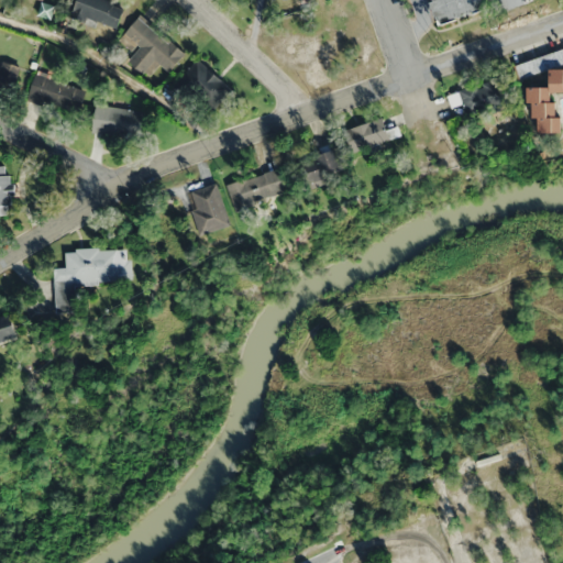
[(118,28),(124,6),(107,0),(76,0),(73,14),(118,28)]
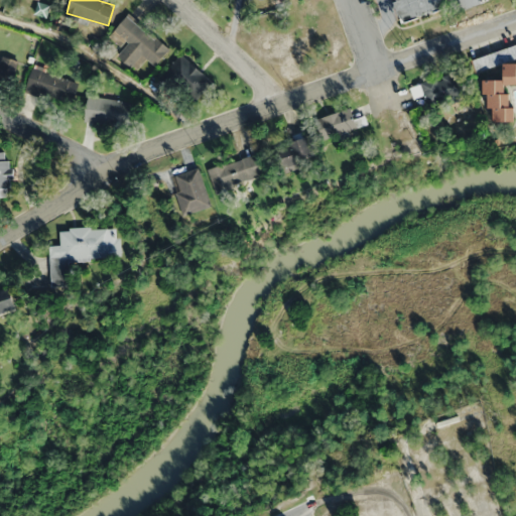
[(169,49),(129,14),(110,35),(123,47),(117,54),(135,71),(145,58),(154,67),(169,49)]
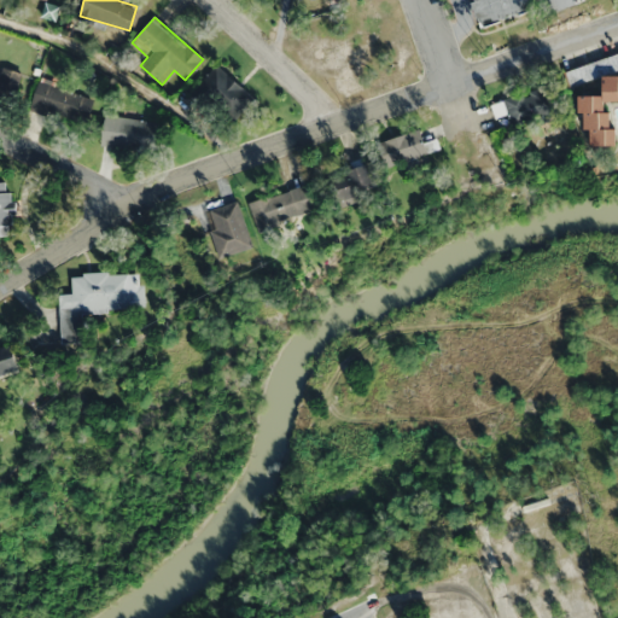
[(228,129),(255,98),(215,64),(188,94),(228,129)]
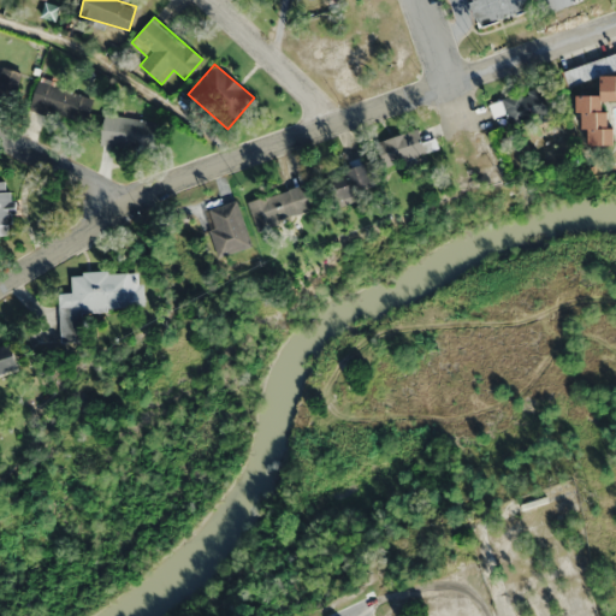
[(0,102),(12,107),(22,72),(1,66),(0,71),(0,102)]
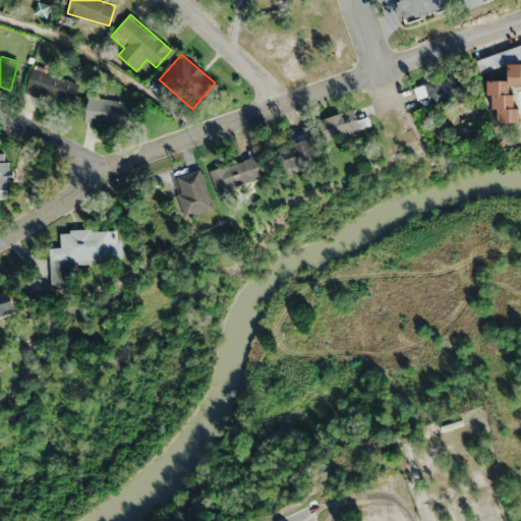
[(518,123),(518,85),(520,85),(520,63),(508,64),(508,80),(489,80),(490,109),(499,109),(499,124),(518,123)]
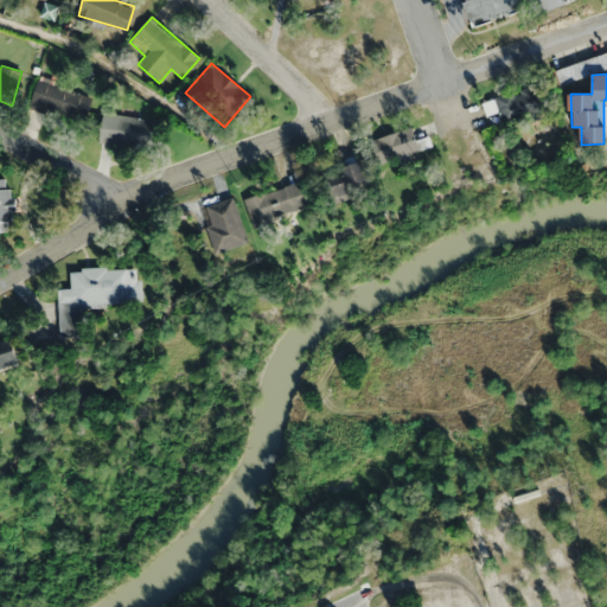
[(93,94),(38,78),(30,107),(84,122),(93,94)]
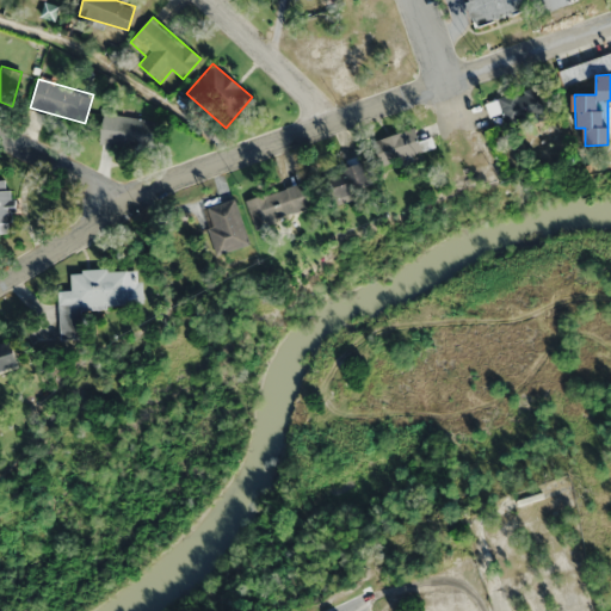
[(505,123),(550,109),(543,84),(498,98),(505,123)]
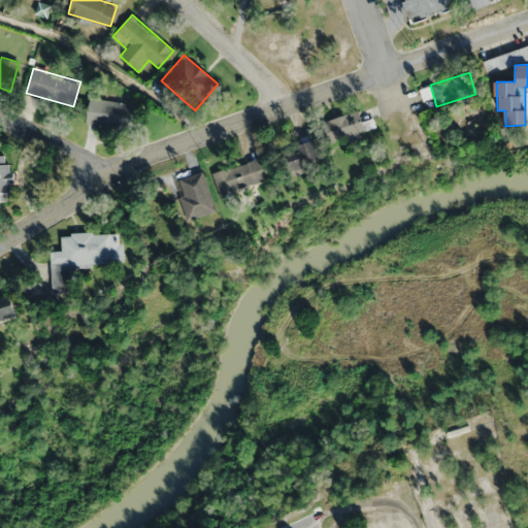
[(134,102),(89,99),(88,126),(133,129),(134,102)]
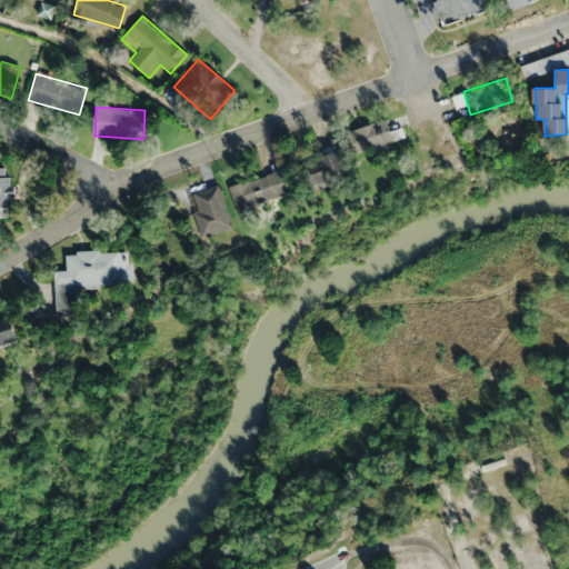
[(348,131),(356,153),(393,140),(387,118),(348,131)]
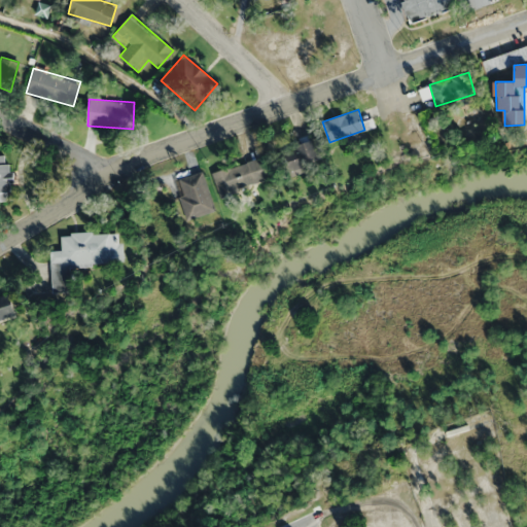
[(319,156),(312,139),(282,150),(289,168),(319,156)]
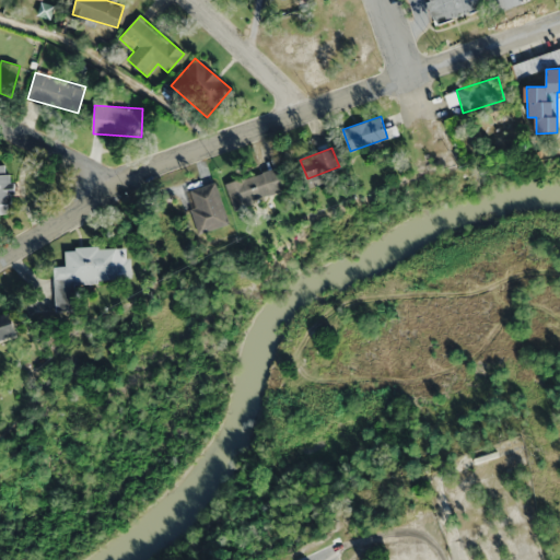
[(0,206),(13,205),(8,160),(0,160),(0,206)]
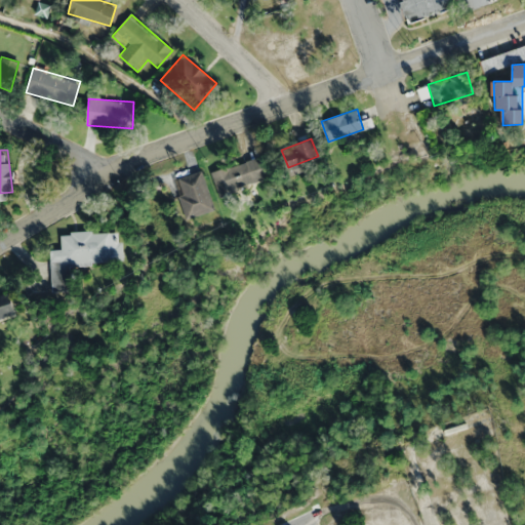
[(269,182),(263,157),(211,170),(218,196),(269,182)]
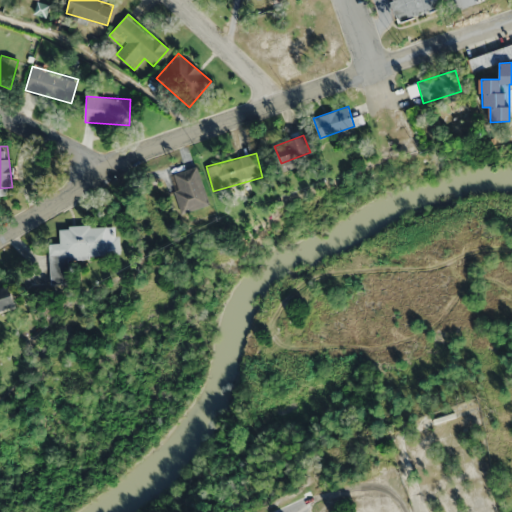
[(183,212),(209,205),(198,166),(172,174),(183,212)]
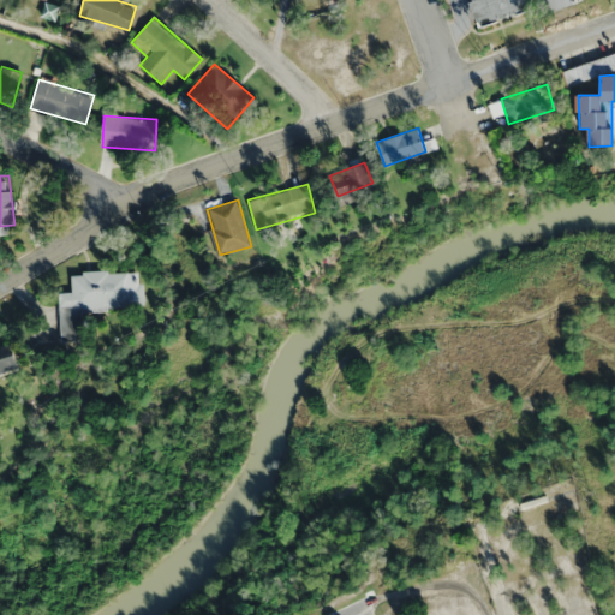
[(84,341),(83,309),(142,308),(142,270),(72,272),(72,292),(60,292),(61,341),(84,341)]
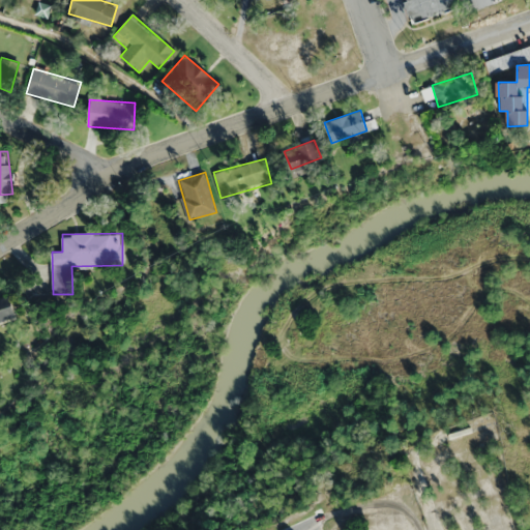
[(0,325),(17,320),(8,291),(0,293),(0,325)]
